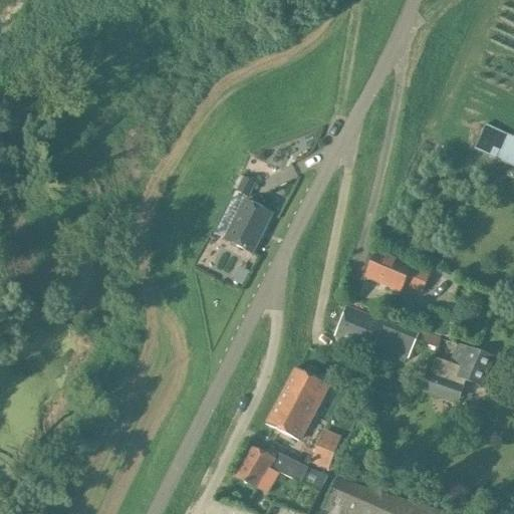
[(476,149),(498,159),(510,133),(488,122),(476,149)]
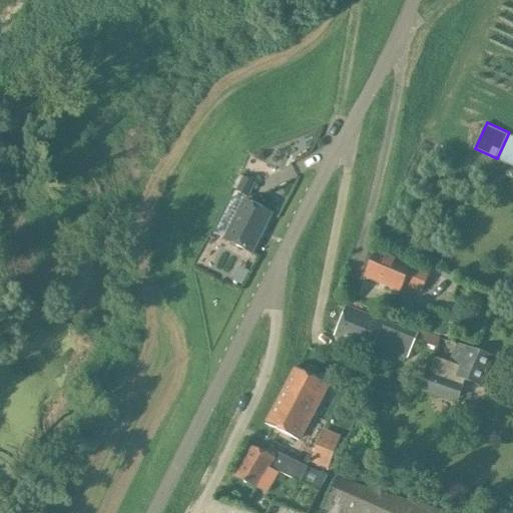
[(512,136),(509,135),(498,159),(511,165),(512,159),(512,136)]
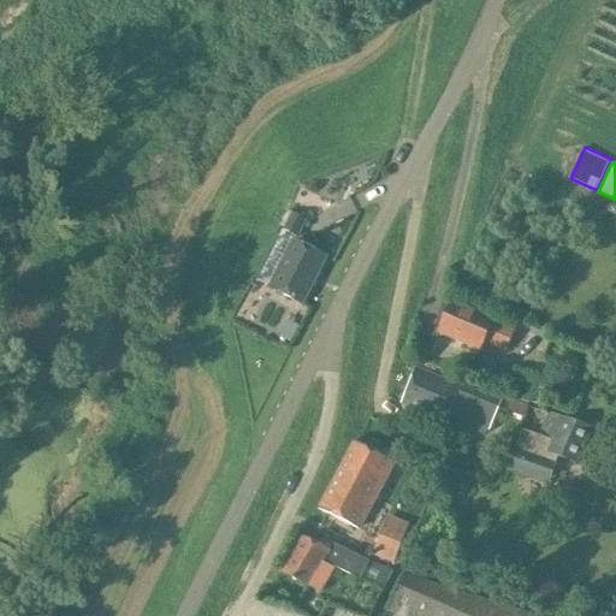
[(292,213),(288,211),(279,226),(285,229),(284,231),(298,238),(308,220),(294,213),(292,213)]
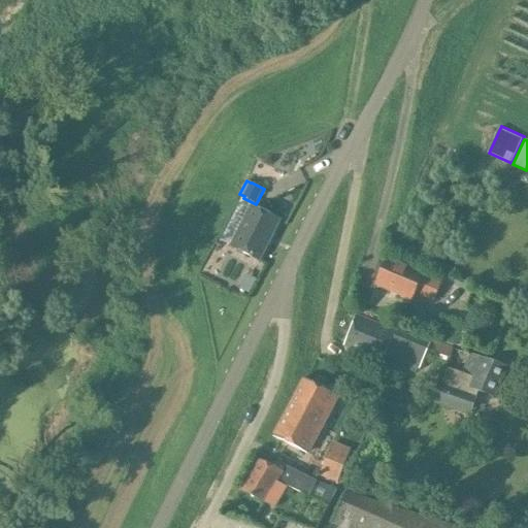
[(278,221),(253,206),(232,248),(259,261),(278,221)]
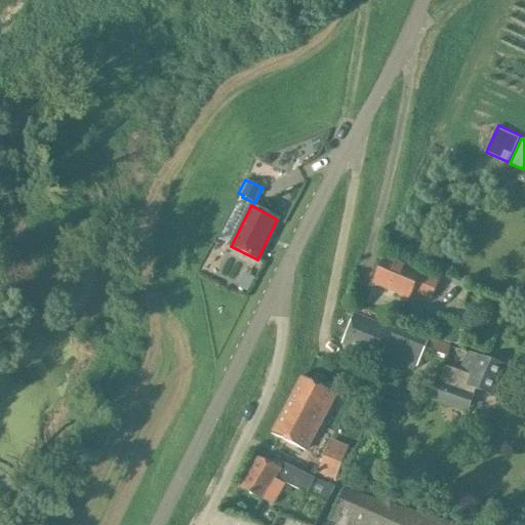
[(439,281),(385,257),(373,283),(409,298),(412,292),(431,300),(439,281)]
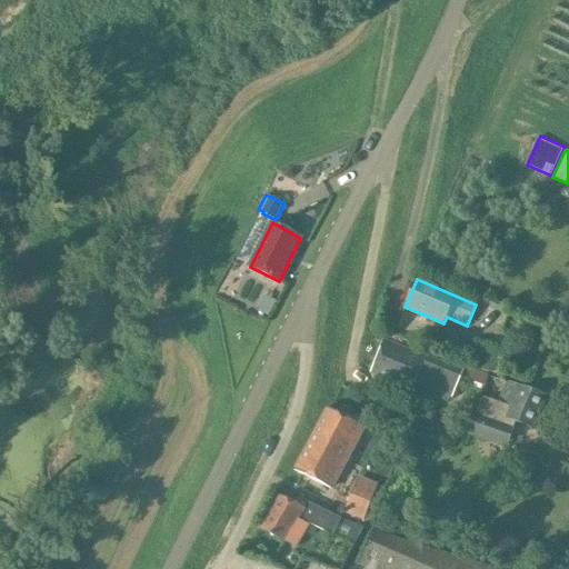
[(462,372),(383,340),(371,372),(412,389),(415,383),(452,398),(462,372)]
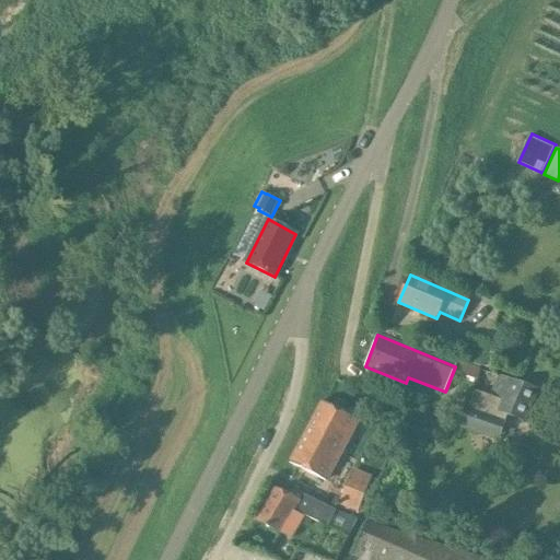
[(488,343),(470,337),(462,361),(468,363),(480,368),(488,343)]
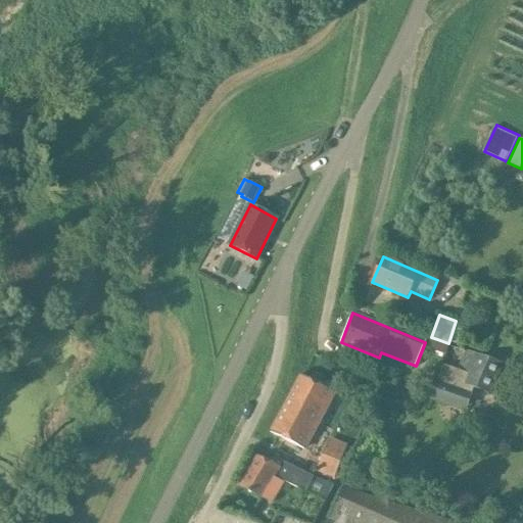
[(437,339),(433,349),(444,353),(448,343),(437,339)]
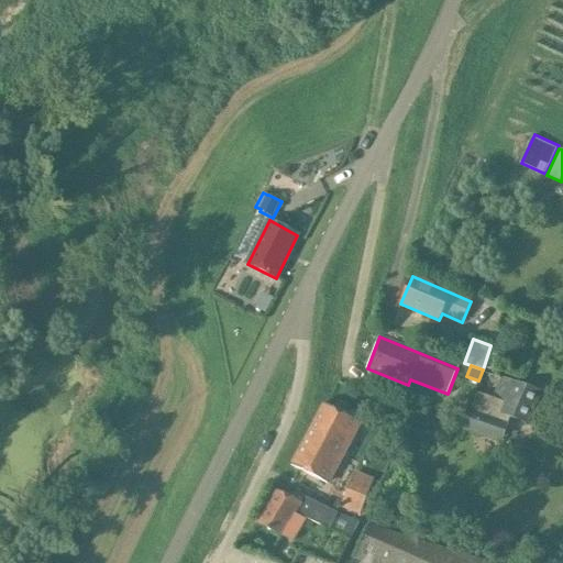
[(542,393),(501,376),(493,398),(477,392),(462,428),(501,444),(514,418),(529,424),(542,393)]
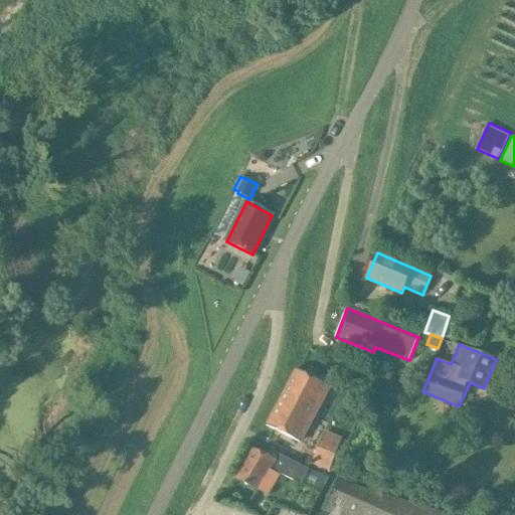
[(330,386),(296,369),(266,425),(300,444),(330,386)]
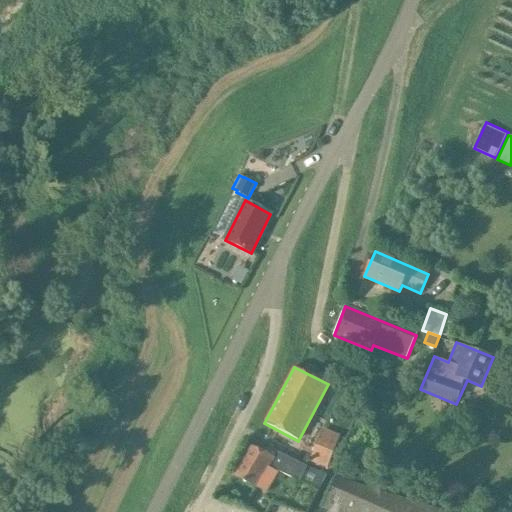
[(318,443),(310,462),(327,469),(335,450),(318,443)]
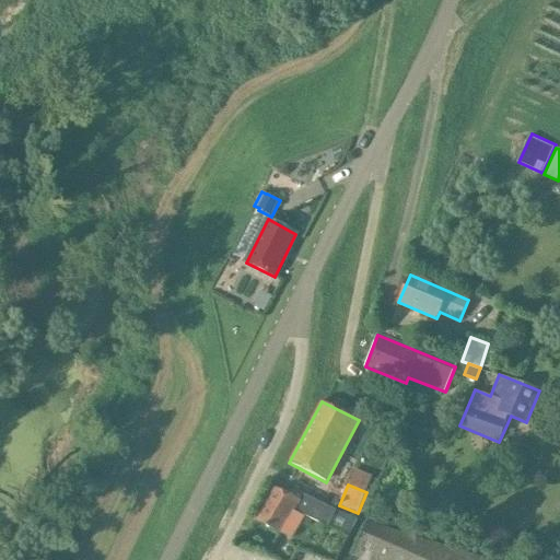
[(288,494),(273,487),(256,520),(291,538),(303,516),(304,517),(305,516),(328,528),(329,527),(347,537),(354,523),(291,489),(288,494)]
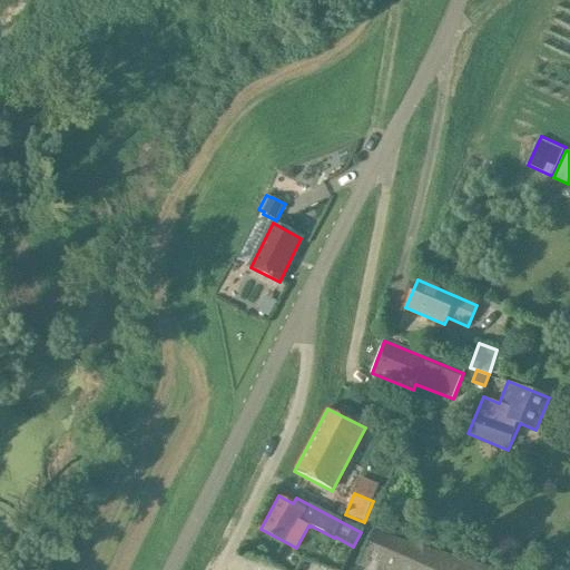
[(359,567),(366,569),(499,569),(375,531),(359,567)]
